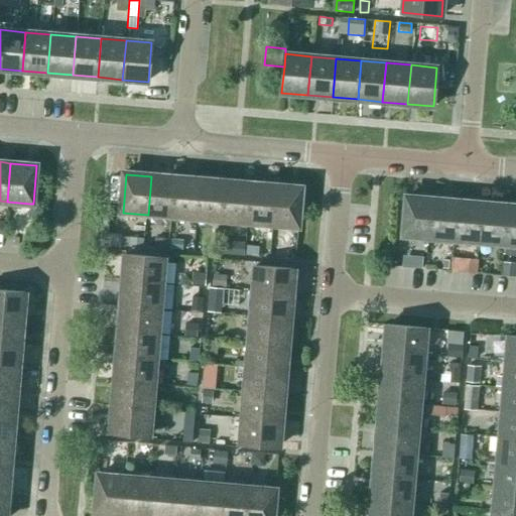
[(173,217),(176,177),(151,176),(148,215),(173,217)]
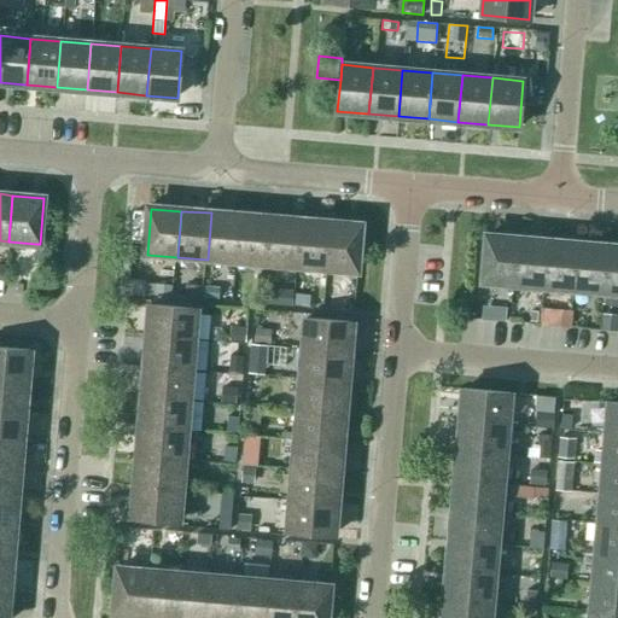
[(238,262),(242,215),(211,213),(208,260),(238,262)]
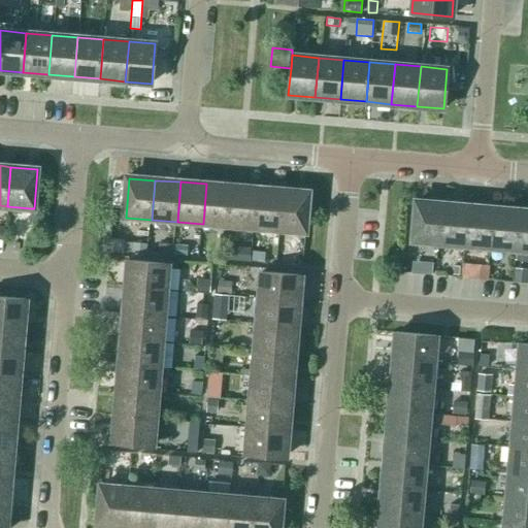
[(228,226),(231,186),(206,184),(203,224),(228,226)]
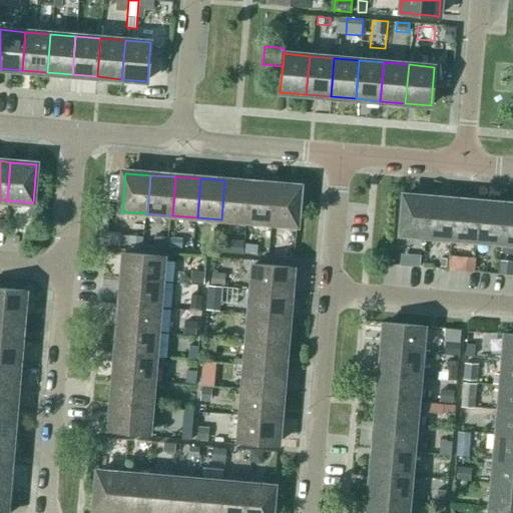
[(246,221),(249,182),(224,180),(221,219),(246,221)]
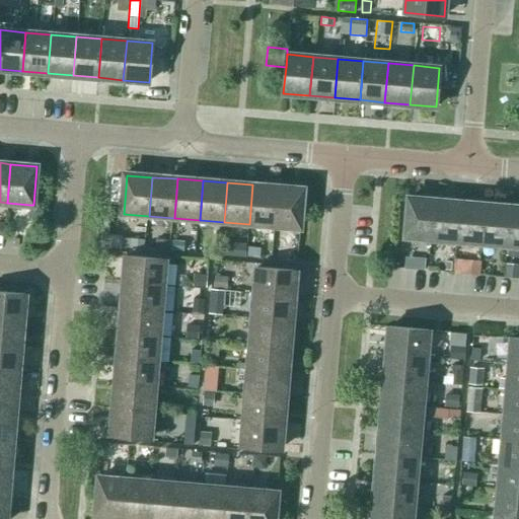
[(275,226),(278,187),(252,184),(249,224),(275,226)]
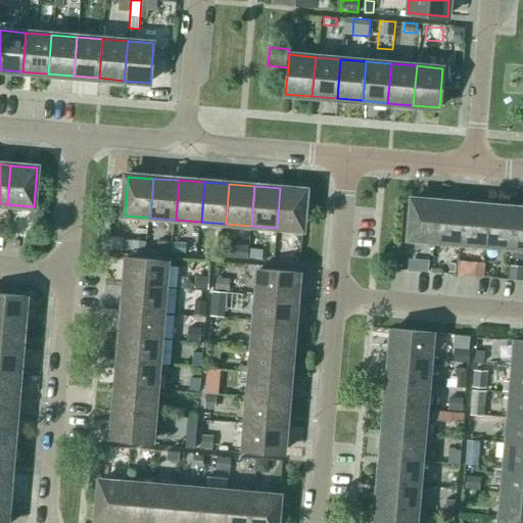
[(280,188),(277,228),(302,230),(305,190),(280,188)]
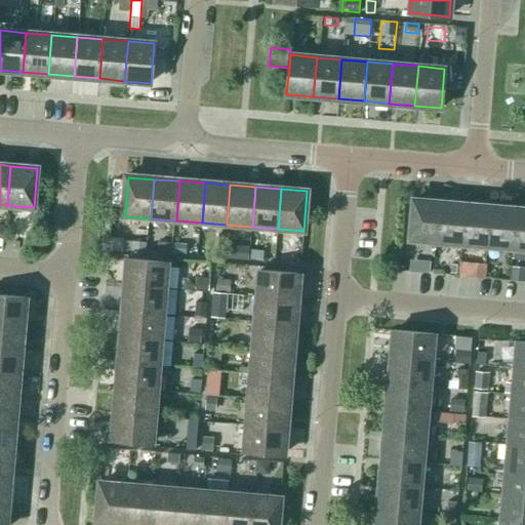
[(437,242),(440,202),(413,200),(410,240),(437,242)]
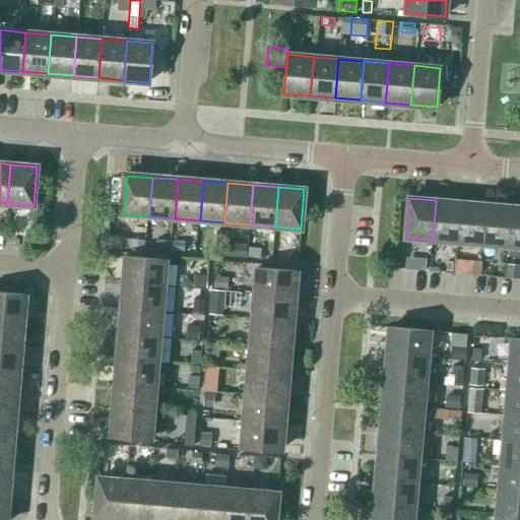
[(457,242),(461,202),(436,200),(433,240),(457,242)]
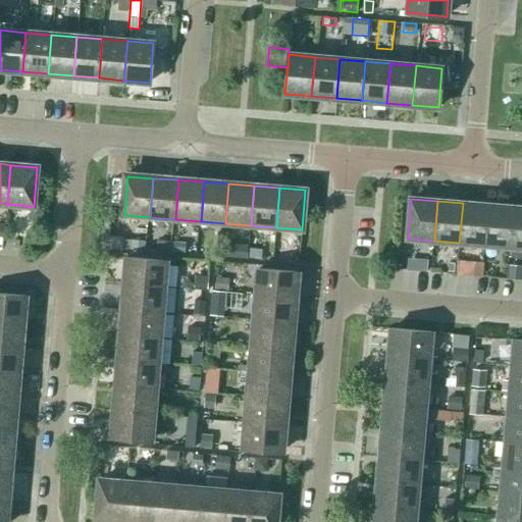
[(484,245),(488,205),(463,203),(459,243),(484,245)]
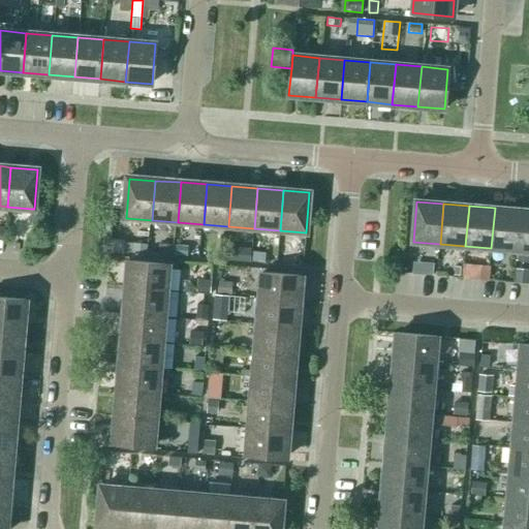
[(517,250),(521,211),(495,208),(491,248),(517,250)]
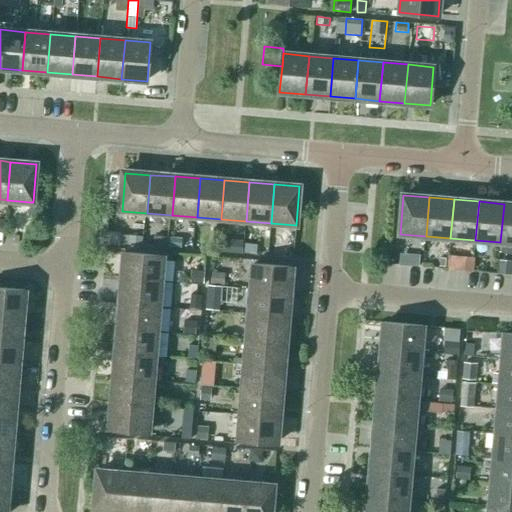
[(30,202),(29,215),(37,216),(38,203),(33,202),(30,202)]
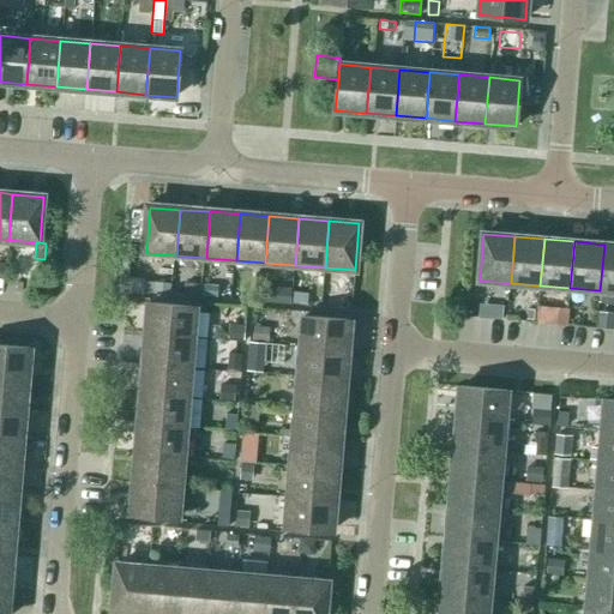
[(613,292),(613,245),(605,245),(600,290),(613,292)]
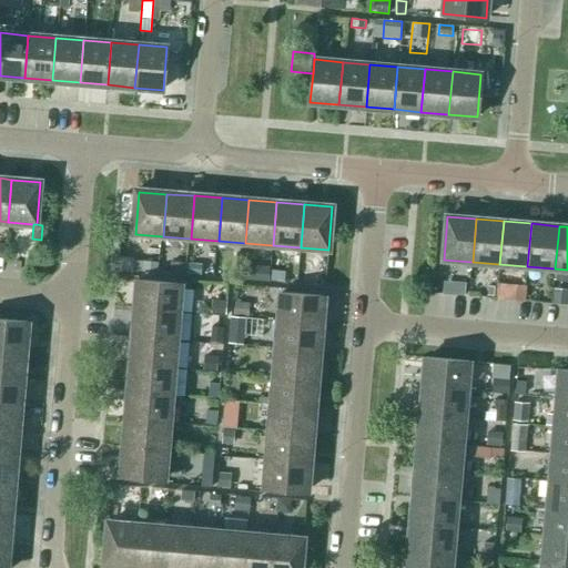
[(133,260),(132,270),(158,273),(159,263),(133,260)]
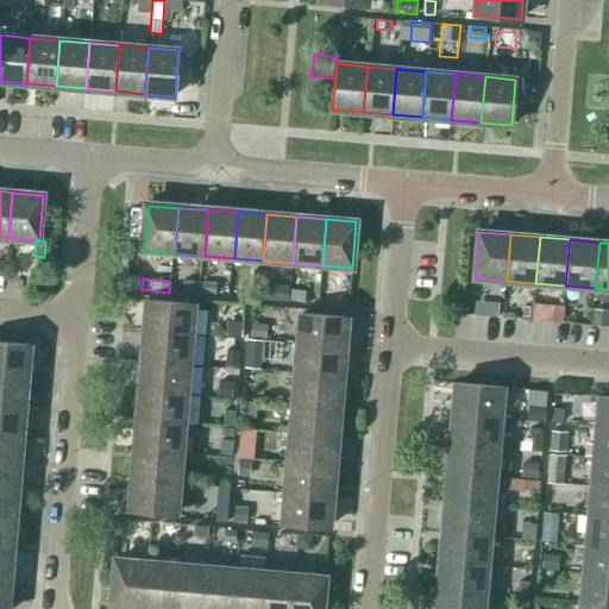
[(215,294),(217,283),(182,280),(182,290),(215,294)]
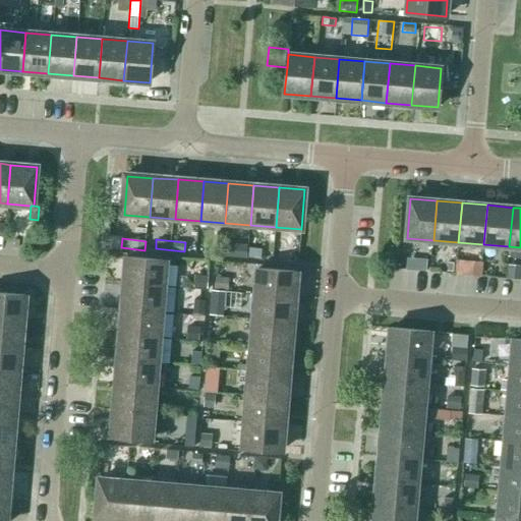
[(238,244),(237,257),(246,257),(247,244),(238,244)]
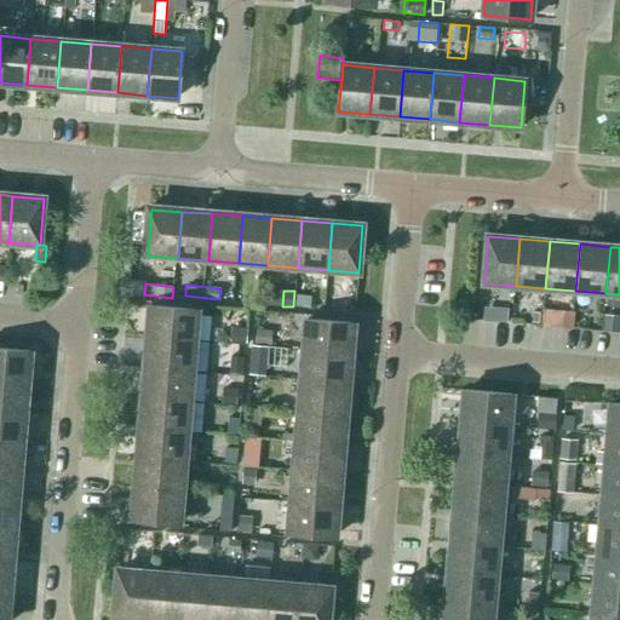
[(310,308),(311,296),(297,294),(296,305),(310,308)]
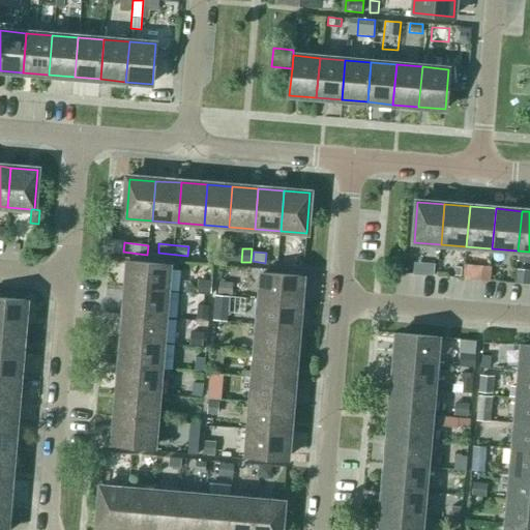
[(303,268),(304,259),(281,257),(281,266),(303,268)]
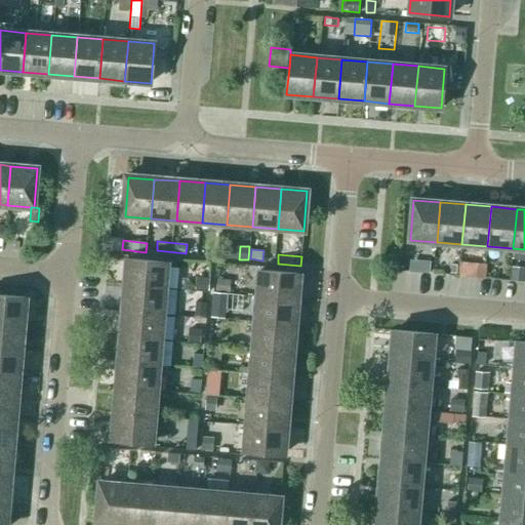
[(125,286),(165,289),(167,263),(127,259),(125,286)]
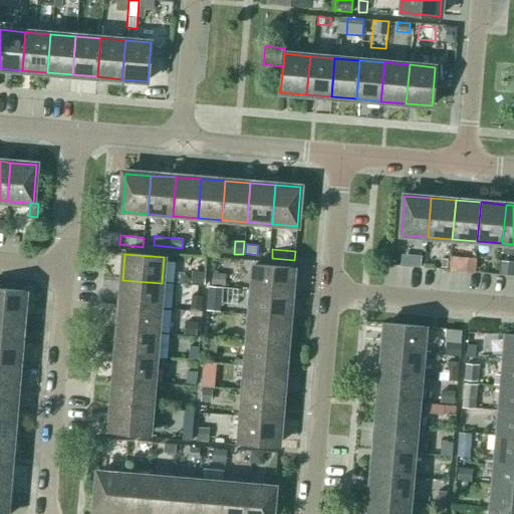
[(450,256),(448,271),(472,273),(473,258),(450,256)]
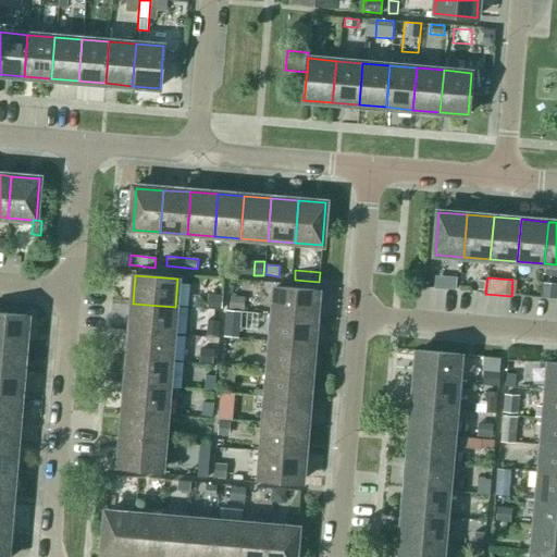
[(556,284),(543,283),(542,298),(556,298),(556,284)]
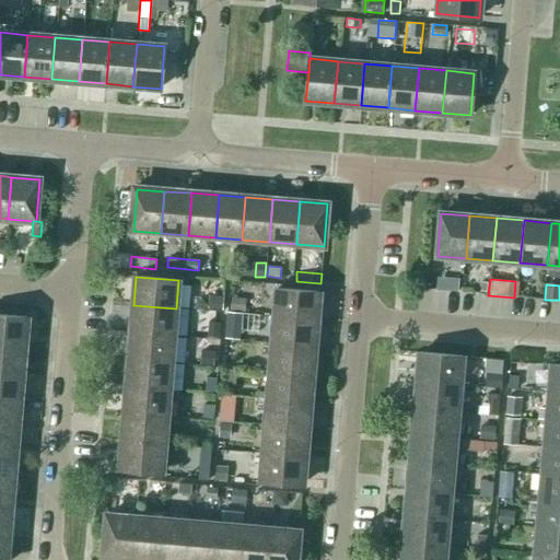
[(273,317),(316,321),(318,292),(276,289),(273,317)]
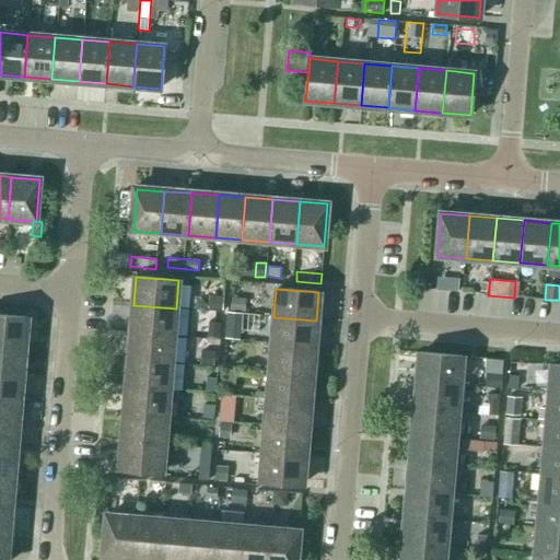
[(222,311),(223,296),(208,295),(207,310),(222,311)]
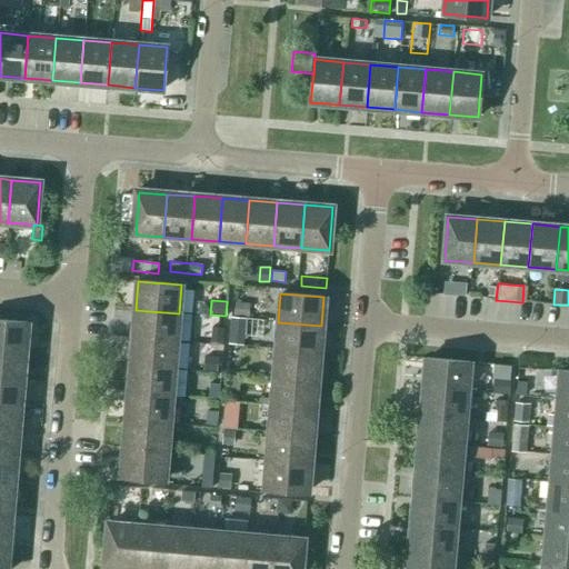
[(248,318),(250,303),(235,302),(233,317),(248,318)]
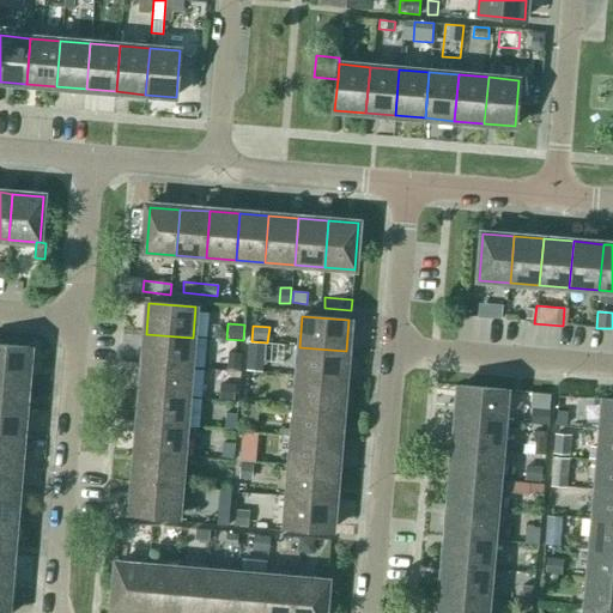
[(189,368),(193,338),(146,334),(144,364),(189,368)]
